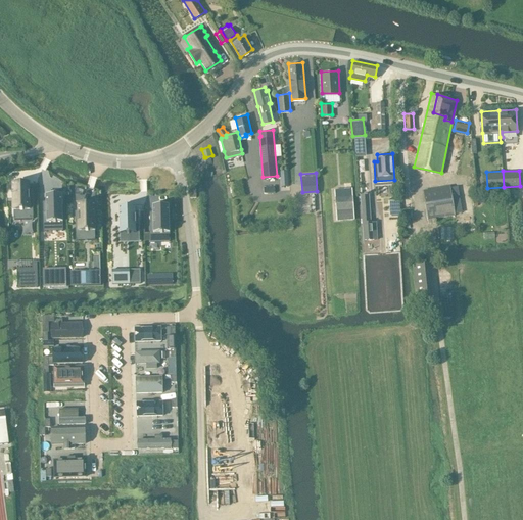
[(29,180),(12,180),(13,207),(13,217),(33,217),(33,206),(30,206),(29,180)]
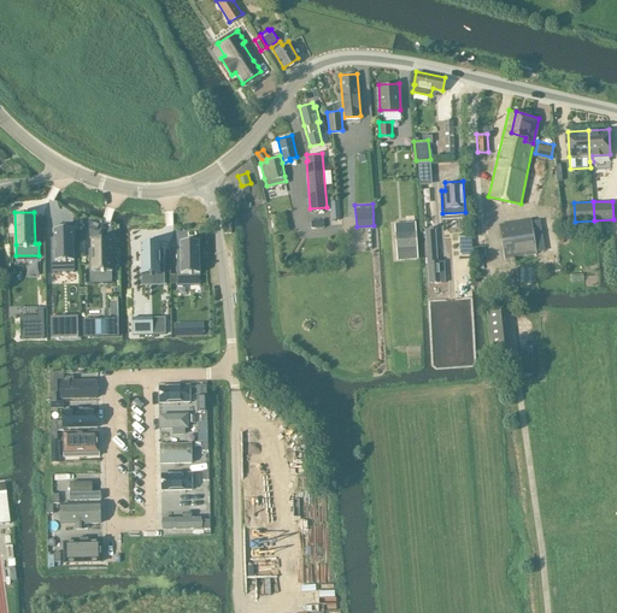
[(394,220),(397,257),(418,255),(415,212),(405,213),(406,220),(394,220)]
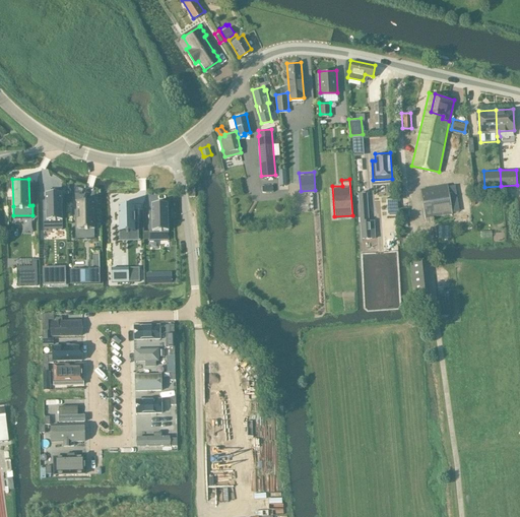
[(425,215),(452,211),(447,183),(420,187),(425,215)]
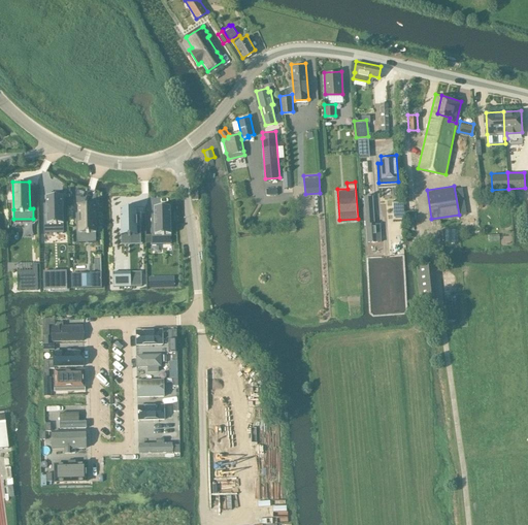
[(43,231),(63,230),(63,221),(62,194),(46,194),(46,221),(43,221),(43,231)]
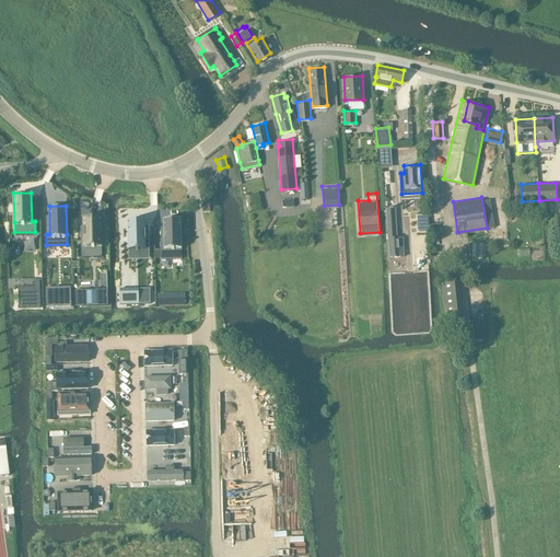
[(396,213),(386,215),(386,217),(388,256),(398,255),(405,255),(404,235),(397,235),(396,213)]
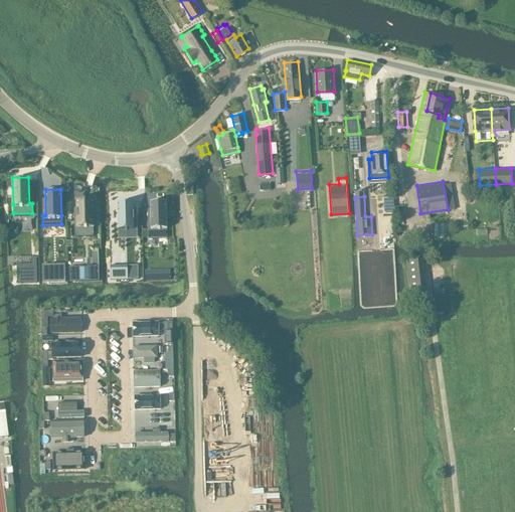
[(77,225),(74,225),(74,233),(94,233),(93,197),(76,198),(76,206),(77,225)]
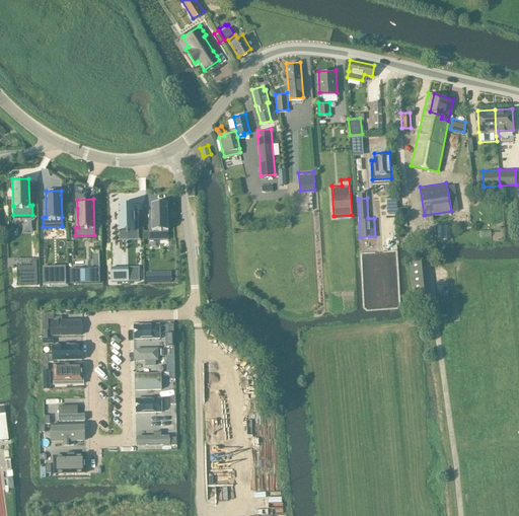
[(149,237),(168,237),(168,228),(167,201),(151,201),(152,228),(149,228),(149,237)]
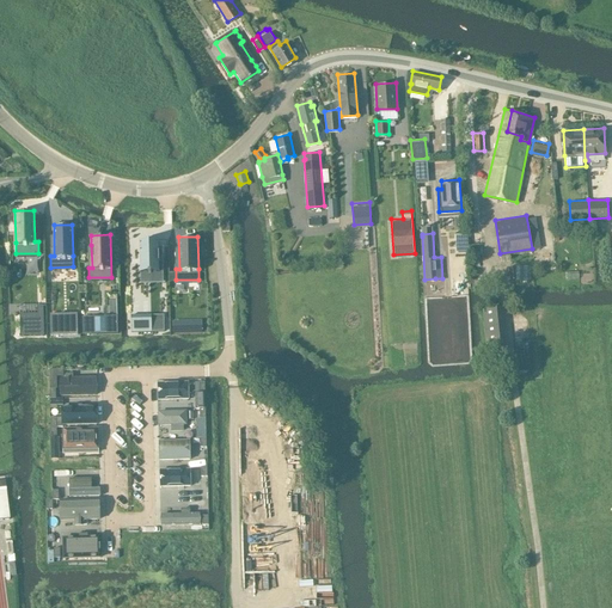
[(159,238),(140,238),(140,270),(148,270),(148,271),(151,271),(151,270),(159,270),(159,238)]
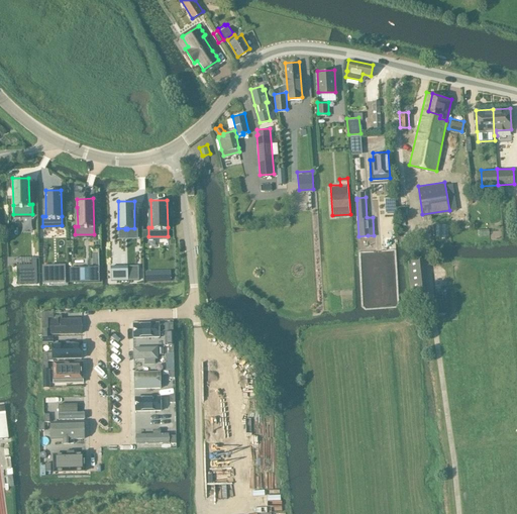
[(31,263),(16,263),(17,282),(37,281),(36,257),(31,257),(31,263)]
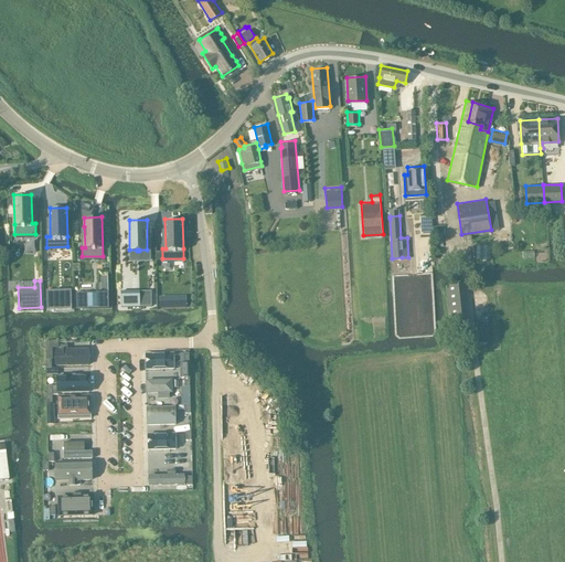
[(56,290),(46,290),(46,307),(57,307),(72,307),(71,287),(56,287),(56,290)]
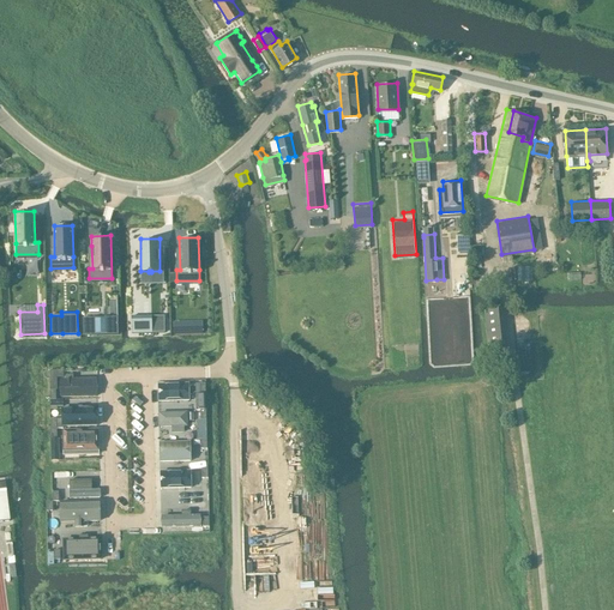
[(152,313),(131,313),(132,331),(166,330),(164,320),(152,320),(152,313)]
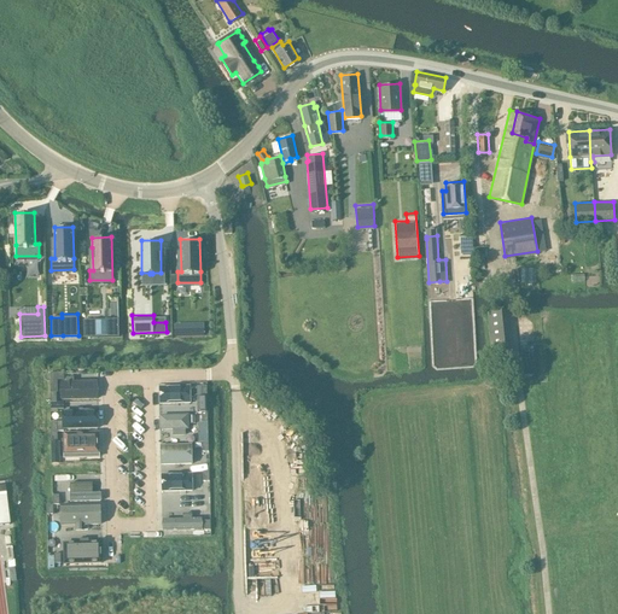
[(118,316),(83,317),(83,334),(118,334),(118,316)]
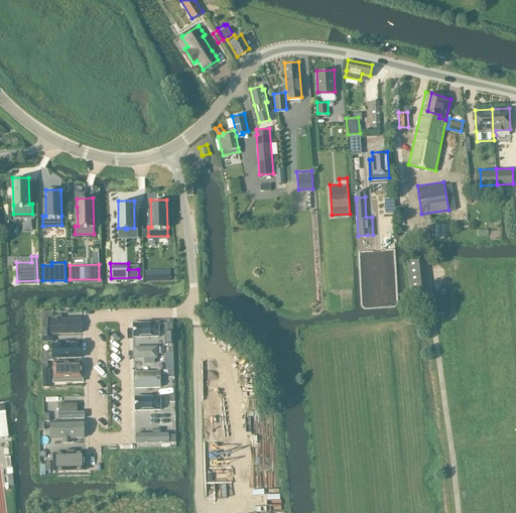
[(169,268),(146,269),(146,277),(169,276),(169,268)]
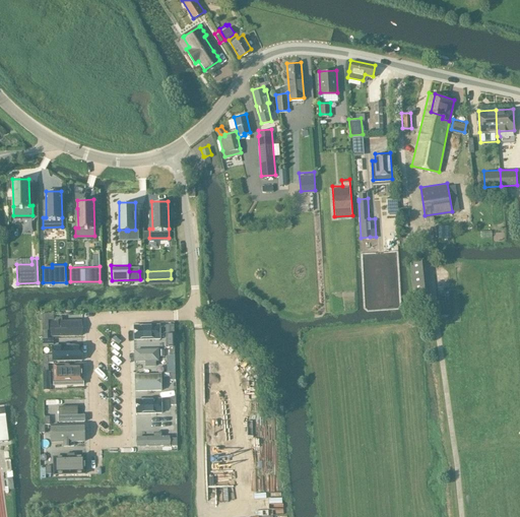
[(80,318),(52,319),(52,334),(81,333),(80,318)]
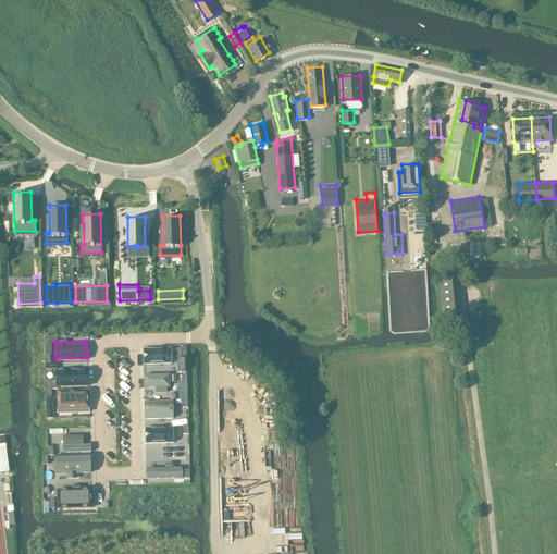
[(171,346),(144,346),(144,361),(172,360),(171,346)]
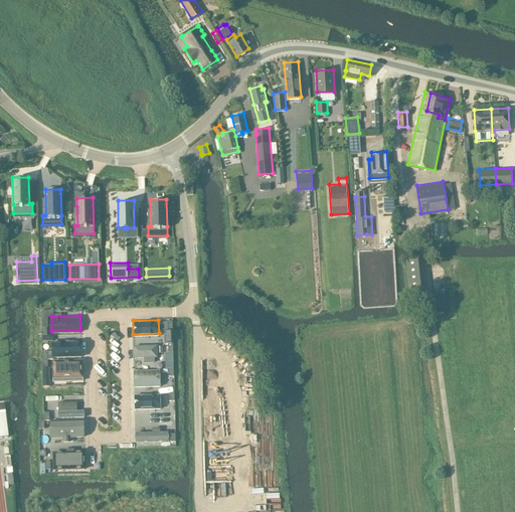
[(52,333),(42,333),(42,341),(48,341),(48,339),(52,339),(52,333)]
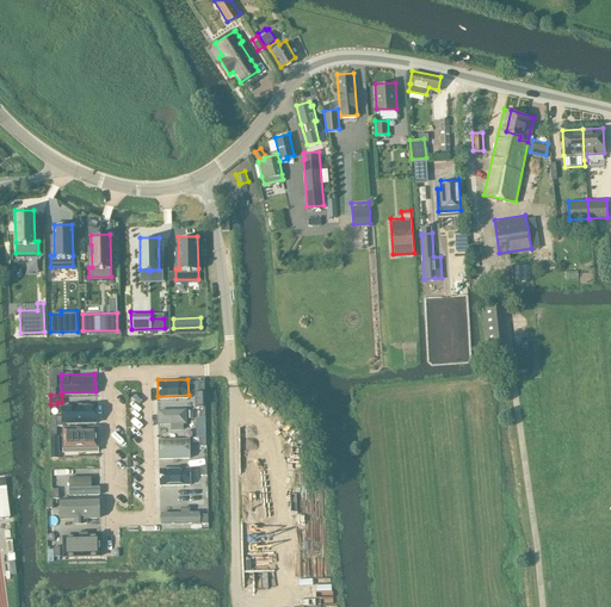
[(73,410),(69,410),(69,422),(86,422),(86,410),(80,410),(80,403),(73,403),(73,410)]
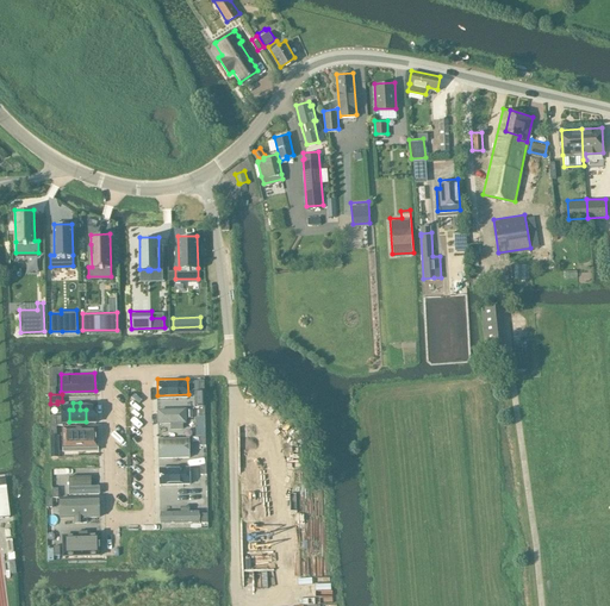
[(185,407),(159,408),(159,420),(185,419),(185,407)]
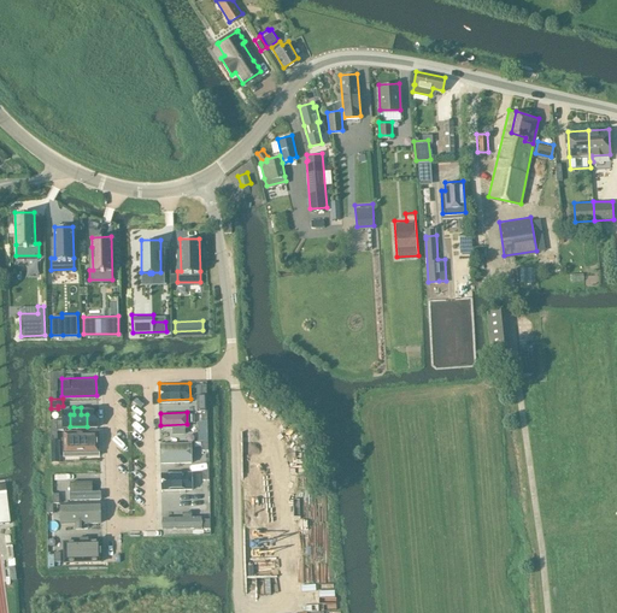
[(98,429),(64,430),(64,449),(99,449),(98,429)]
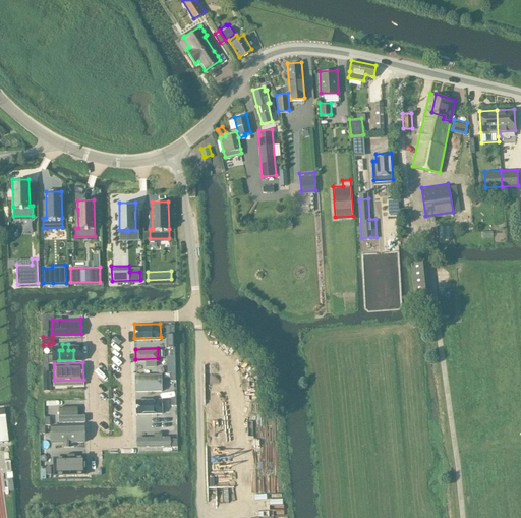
[(161,372),(135,373),(136,389),(162,389),(161,372)]
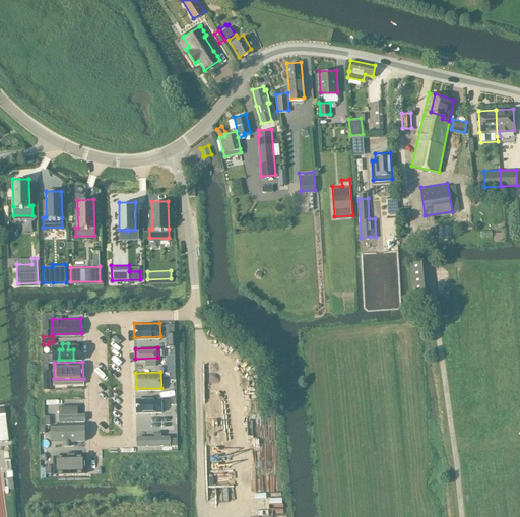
[(161,397),(136,397),(136,411),(161,410),(161,397)]
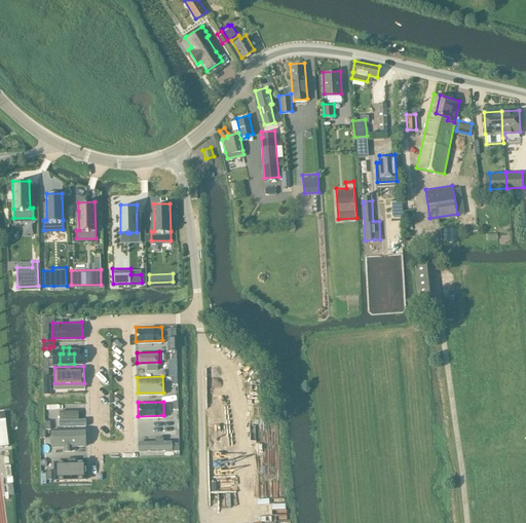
[(78,409),(60,409),(60,424),(85,424),(85,417),(78,417),(78,409)]
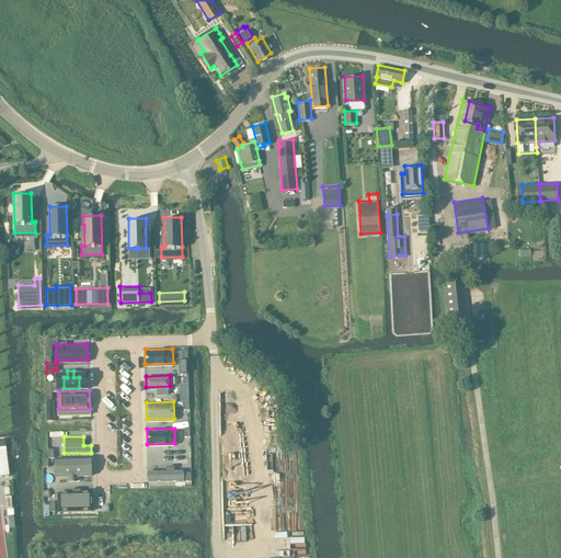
[(6,447),(0,447),(0,474),(9,474),(6,447)]
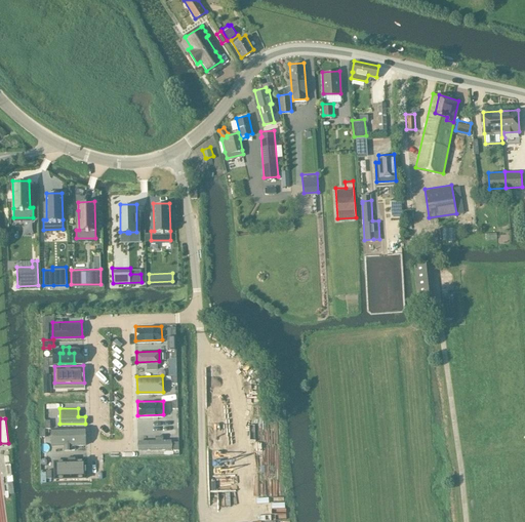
[(85,427),(51,428),(52,444),(65,443),(65,448),(71,448),(71,443),(85,443),(85,427)]
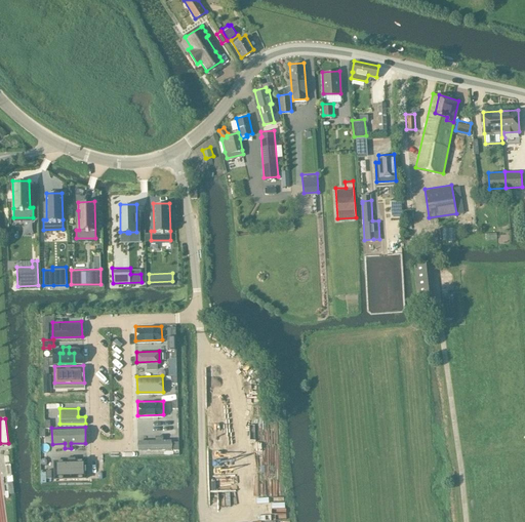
[(156,439),(138,439),(139,448),(170,447),(170,439),(162,439),(162,435),(156,435),(156,439)]
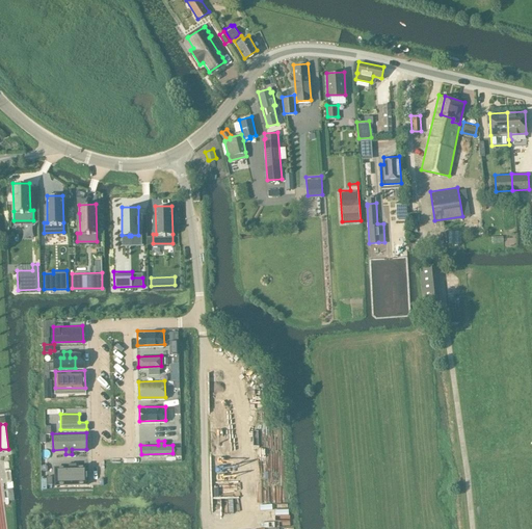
[(87,465),(54,466),(55,482),(87,481),(87,465)]
